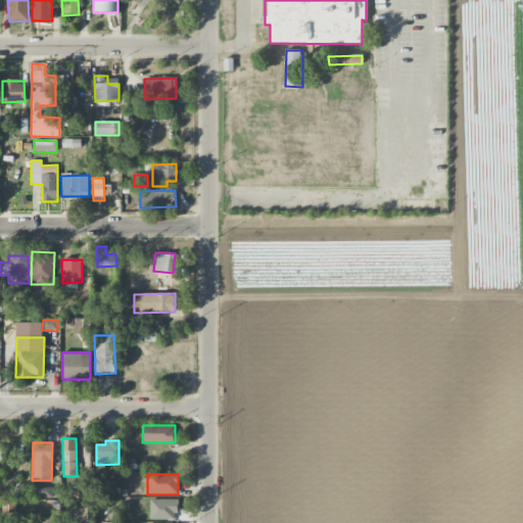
[(150,498),(150,518),(174,518),(173,498),(150,498)]
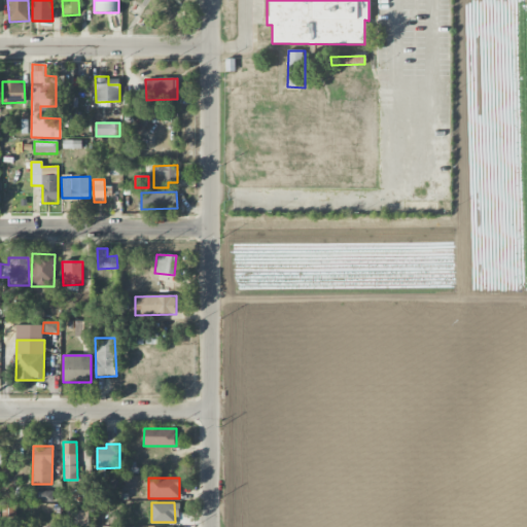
[(16,517),(15,504),(2,504),(3,517),(16,517)]
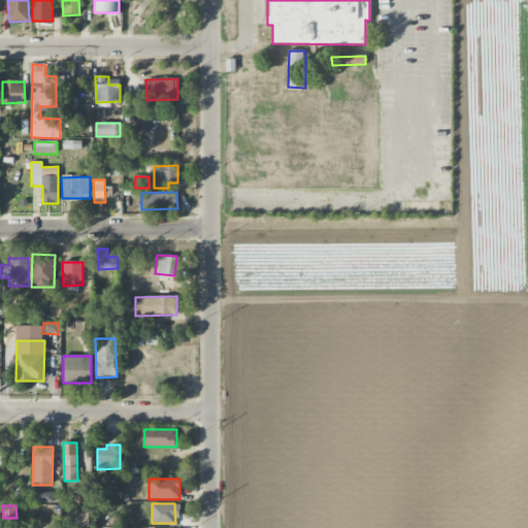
[(78,527),(89,527),(89,513),(77,513),(78,527)]
